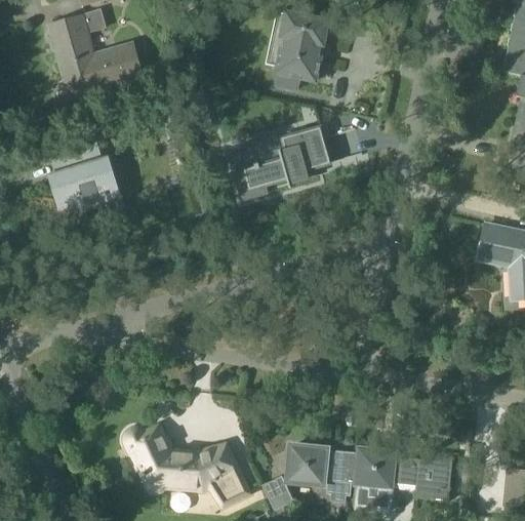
[(524,74),(524,0),(518,0),(507,50),(509,51),(506,69),(503,68),(502,70),(524,74)]
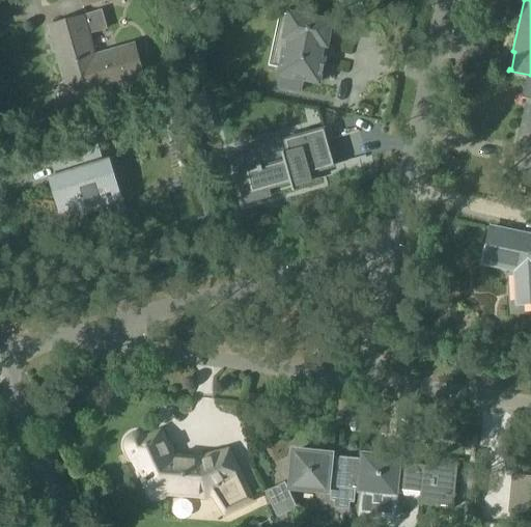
[(94,58),(86,31),(105,26),(100,8),(49,23),(68,90),(84,86),(85,91),(143,74),(134,43),(99,53),(100,57),(94,58)]
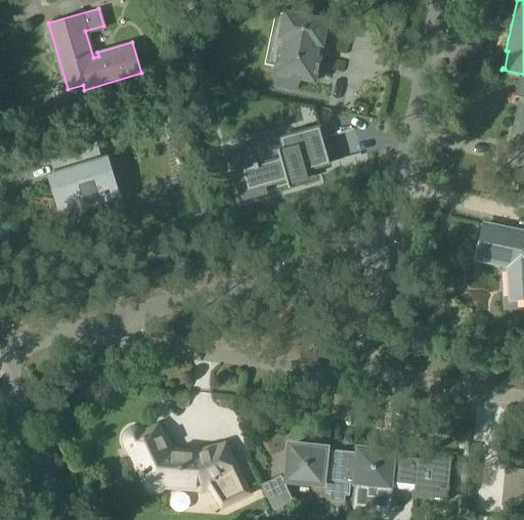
[(314,80),(318,57),(314,56),(317,43),(321,44),(326,20),(317,19),(318,15),(296,10),(295,14),(286,12),(280,36),(288,37),(282,61),(277,60),(275,72),(277,73),(275,85),(296,89),(298,77),(314,80)]
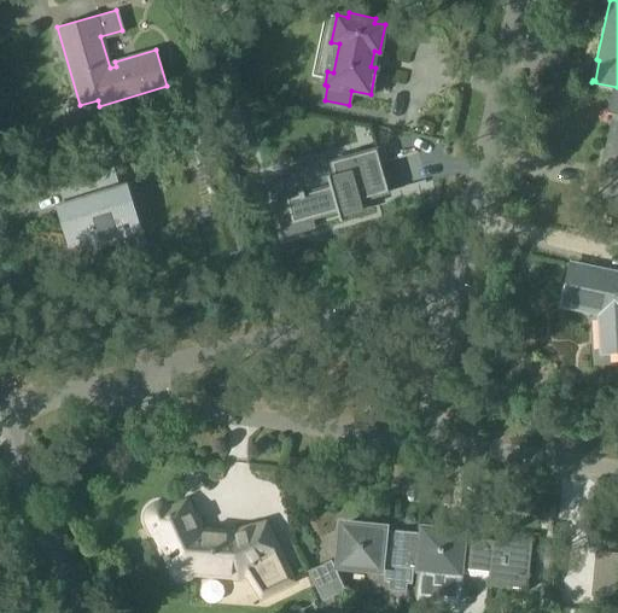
[(226,121),(239,116),(235,101),(222,106),(226,121)]
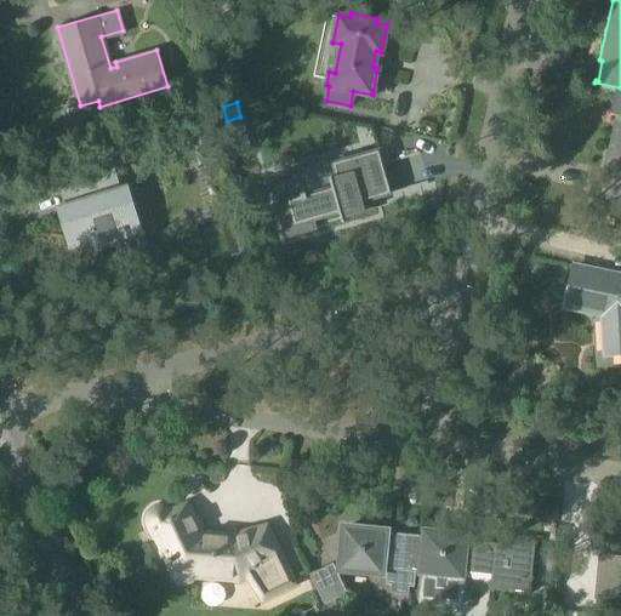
[(620,107),(620,113),(615,112),(597,195),(620,200),(620,107)]
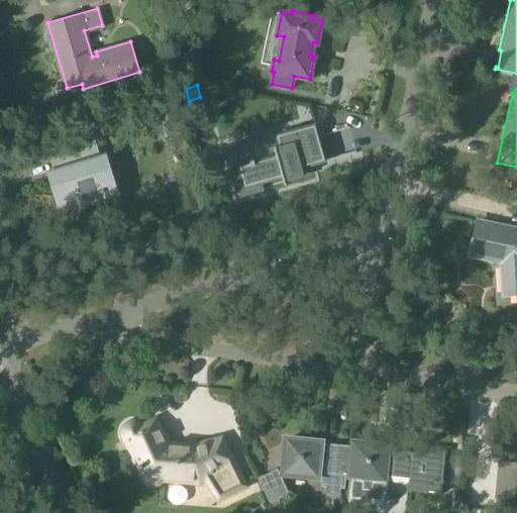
[(156,112),(177,105),(174,97),(152,103),(156,112)]
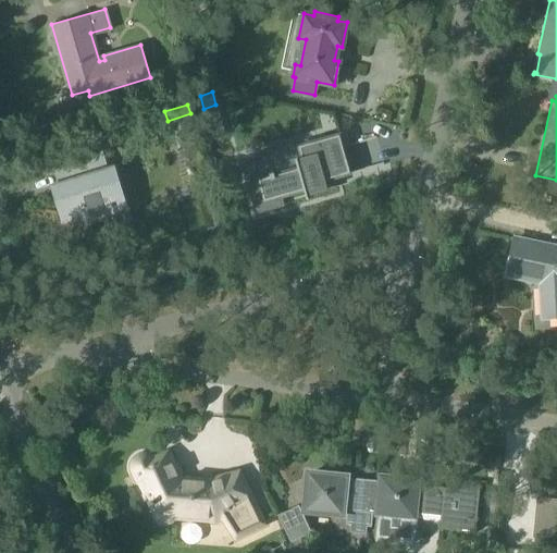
[(306,194),(325,188),(323,179),(350,171),(339,134),(299,145),(302,159),(296,161),(298,168),(275,174),(274,171),(273,171),(268,154),(245,160),(259,209),(282,203),(280,196),(304,188),(306,194)]
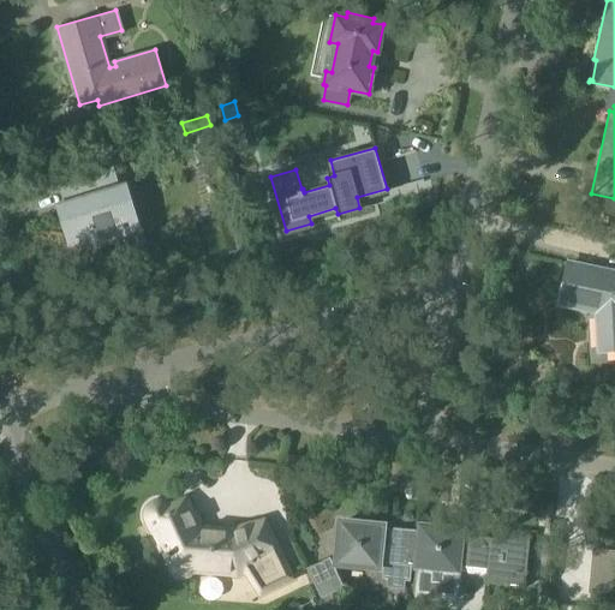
[(113,172),(112,165),(63,180),(73,213),(65,215),(73,245),(111,233),(108,226),(136,219),(125,181),(118,184),(114,173),(113,172)]
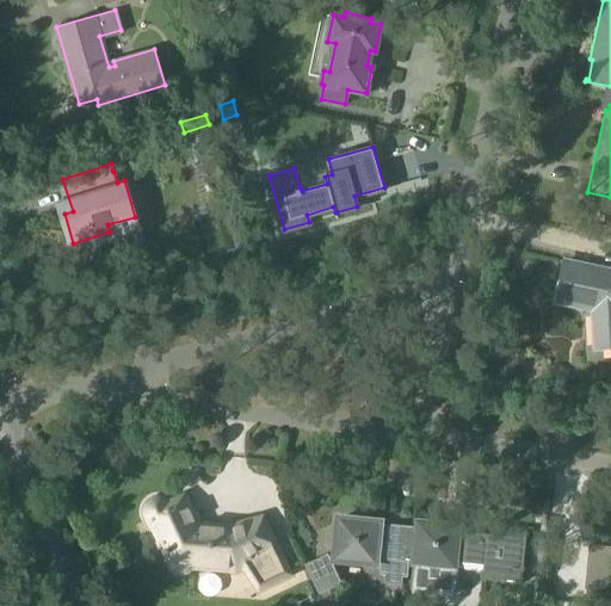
[(610,269),(565,259),(556,300),(593,307),(596,347),(610,345),(610,269)]
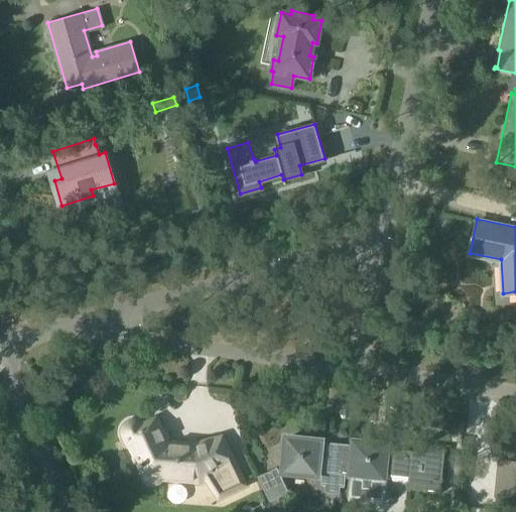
[(159,479),(161,477),(199,480),(220,467),(234,488),(244,483),(222,435),(194,443),(167,441),(156,416),(141,423),(139,421),(138,420),(136,420),(134,419),(133,419),(131,419),(129,420),(128,421),(126,422),(125,424),(123,426),(123,428),(123,430),(123,433),(125,436),(138,464),(137,465),(139,469),(140,468),(145,477),(146,479),(148,480),(150,481),(152,481),(155,481),(157,480),(159,479)]
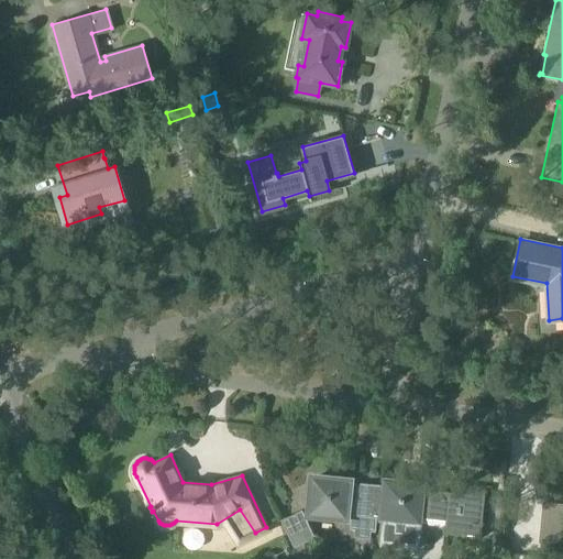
[(382,518),(385,484),(312,478),(308,515),(346,518),(346,517),(351,517),(350,528),(354,528),(354,536),(370,537),(371,530),(375,530),(376,516),(382,517),(382,518)]
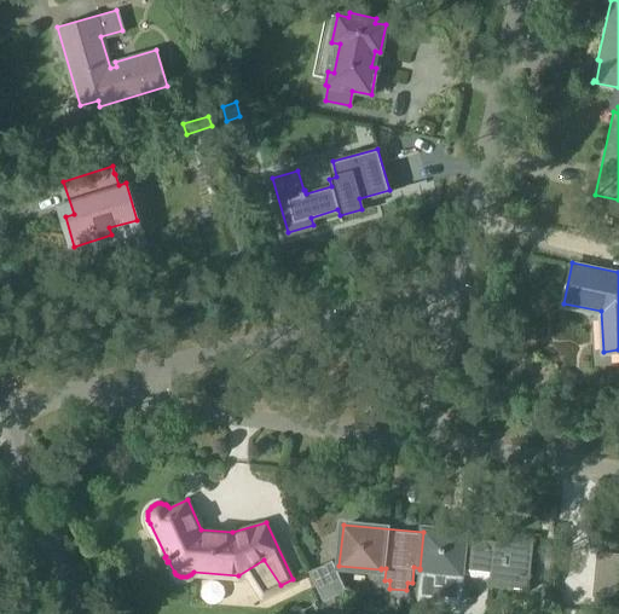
[(420,572),(417,590),(462,594),(464,568),(490,571),(489,579),(489,584),(516,586),(528,588),(530,571),(533,539),(512,537),(510,542),(492,539),(464,537),(464,533),(464,532),(423,528),(423,532),(420,563),(420,568),(420,572)]
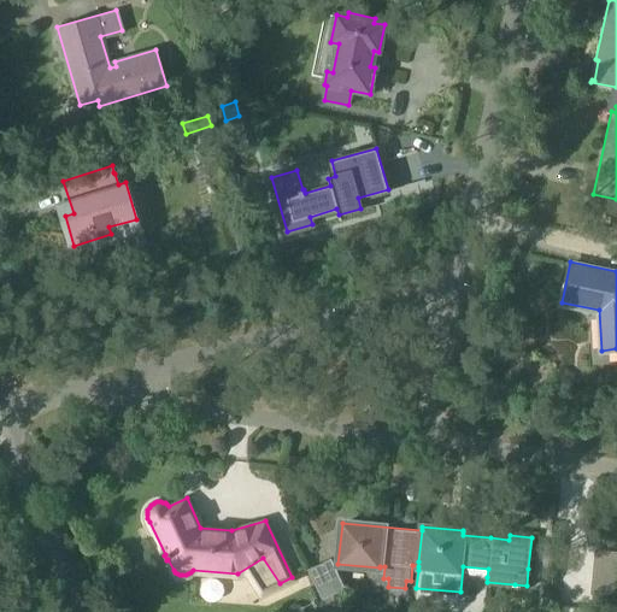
[(616,569),(616,551),(595,548),(594,566),(616,569)]
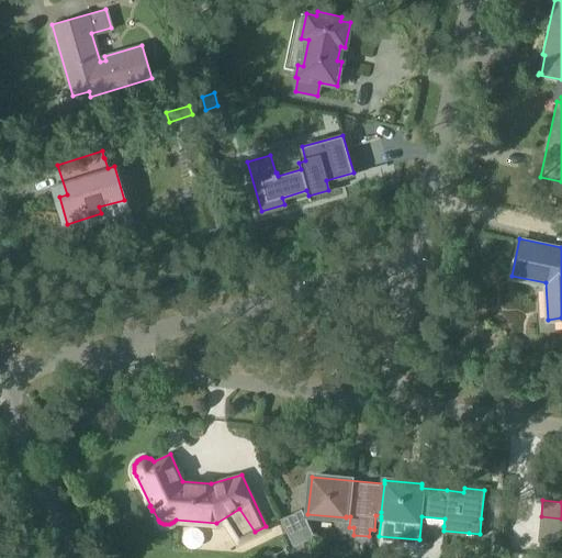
[(293,546),(314,536),(301,508),(280,517),(293,546)]
